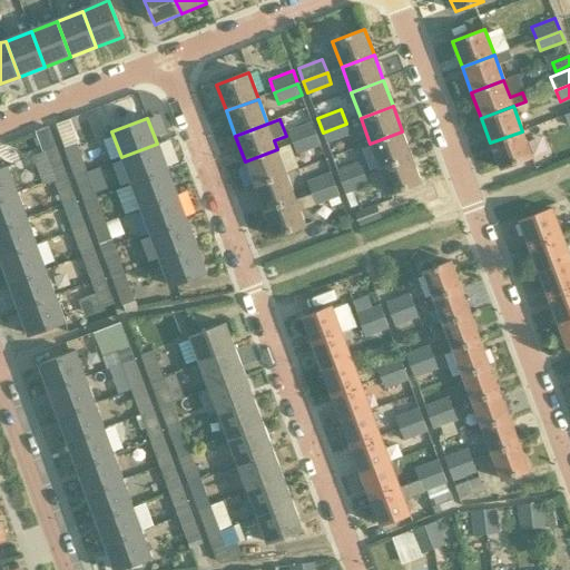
[(288,130),(293,144),(316,135),(311,121),(288,130)]
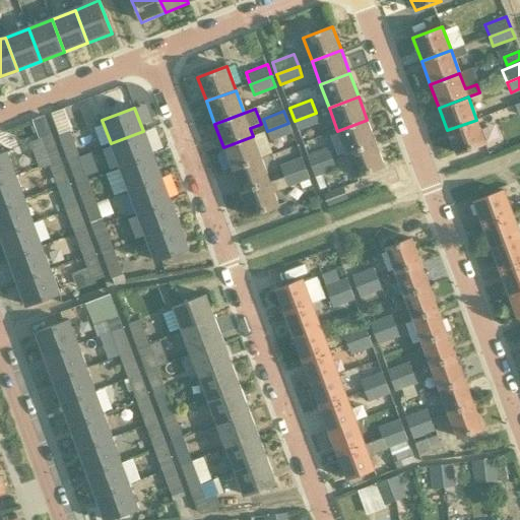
[(316,113),(295,121),(298,131),(319,122),(316,113)]
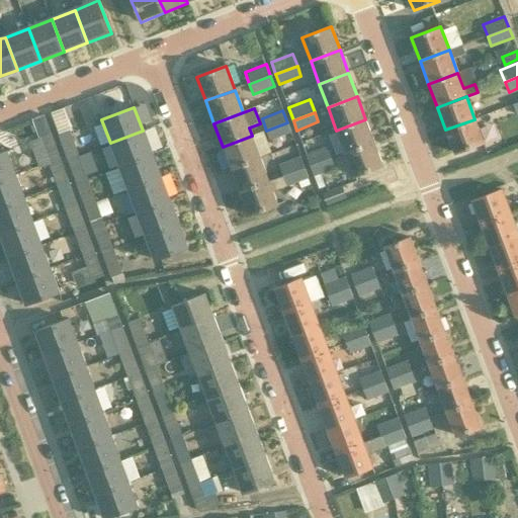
[(345,153),(374,143),(365,119),(336,131),(345,153)]
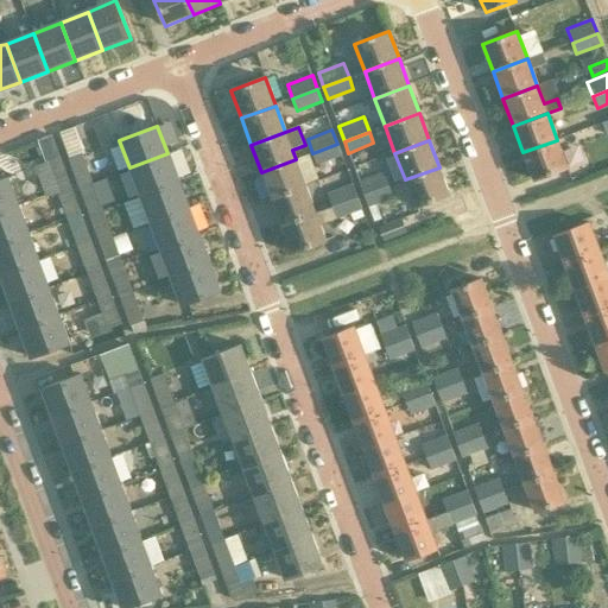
[(568,168),(557,140),(523,152),(533,181),(568,168)]
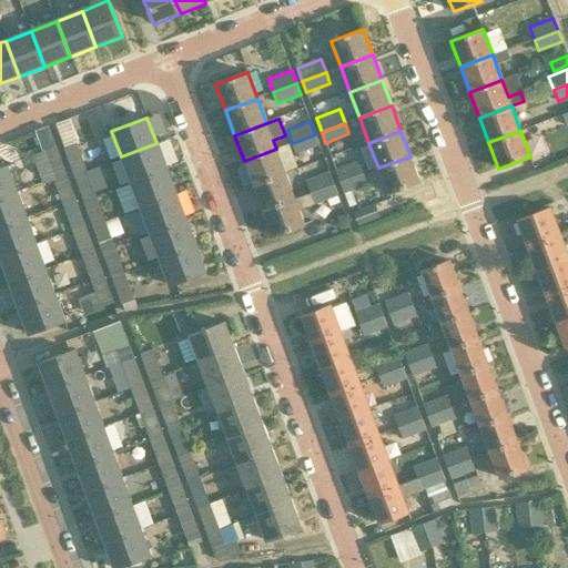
[(315,134),(292,143),(296,154),(320,145),(315,134)]
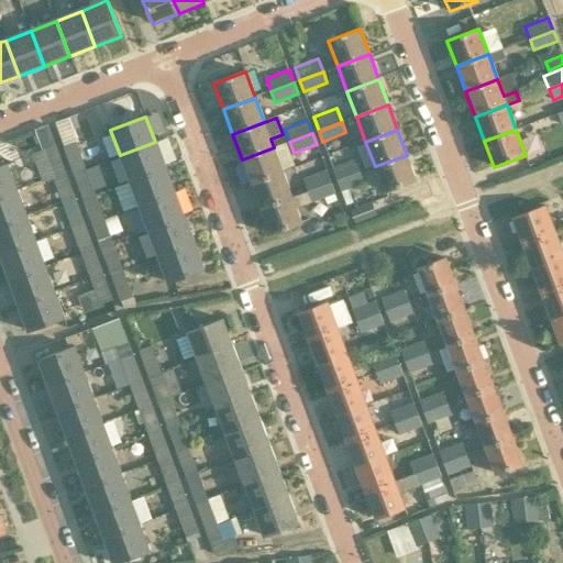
[(64,146),(74,173),(86,168),(76,142),(64,146)]
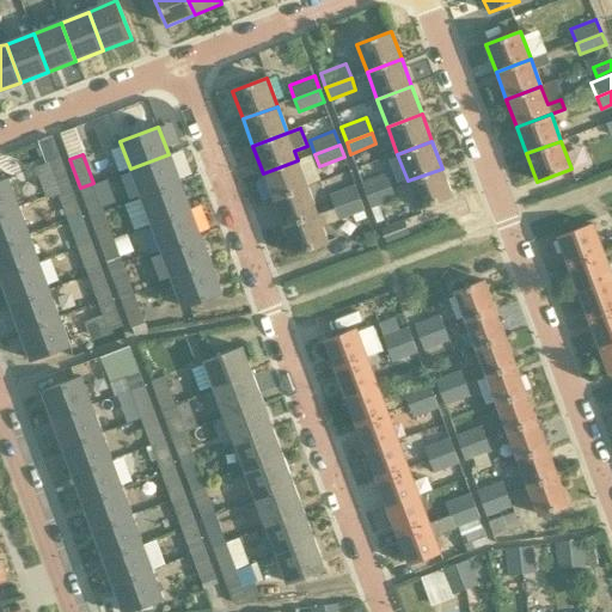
[(130,169),(141,197),(179,183),(169,154),(130,169)]
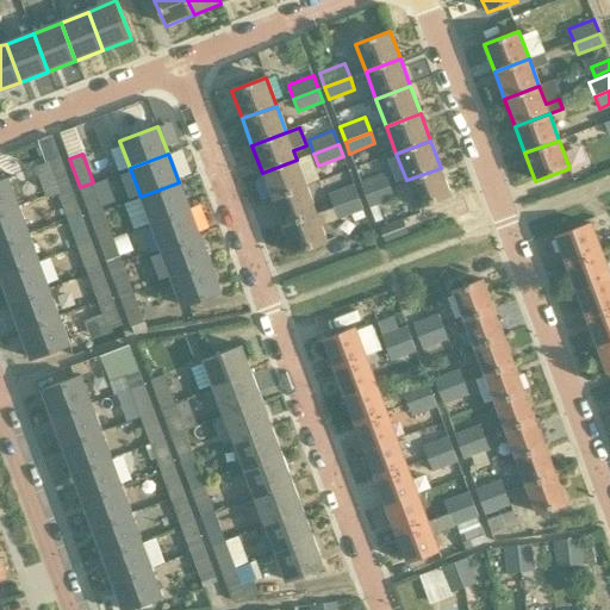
[(57,192),(72,187),(60,157),(35,166),(47,195),(57,192)]
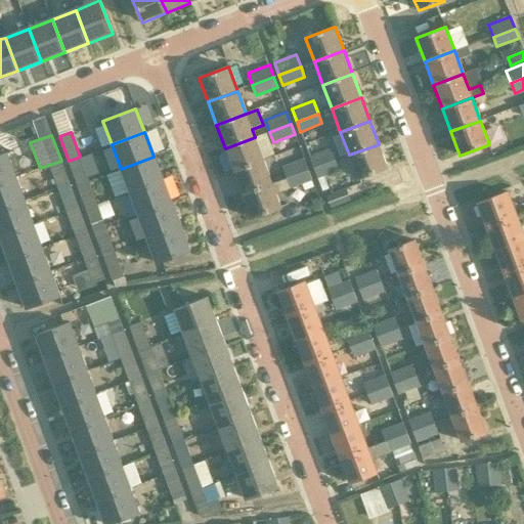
[(225,148),(233,171),(263,161),(255,137),(225,148)]
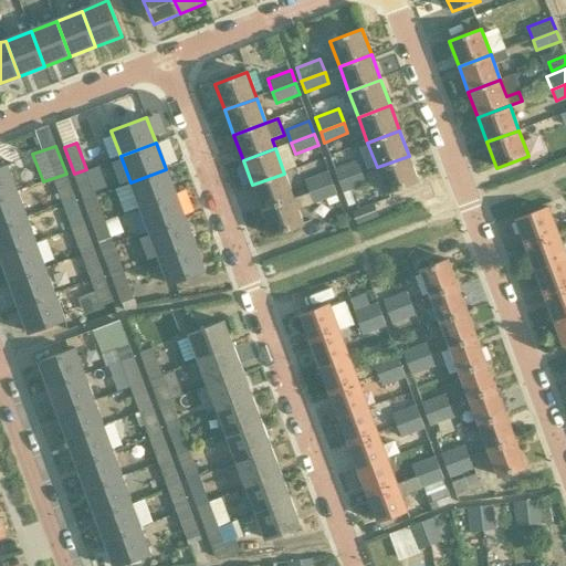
[(419,181),(409,156),(377,167),(387,194),(419,181)]
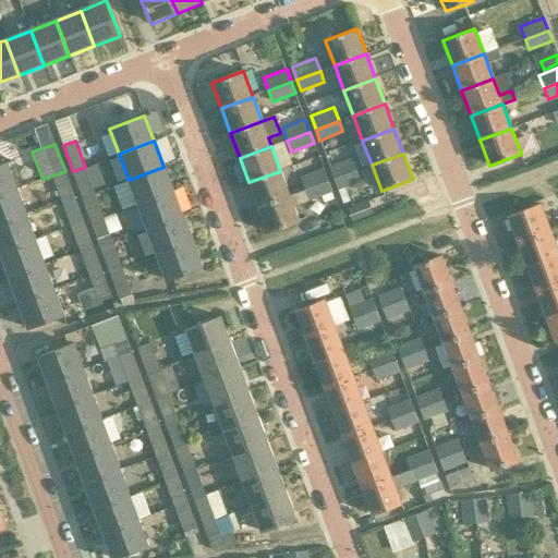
[(334,179),(358,170),(352,157),(329,166),(334,179)]
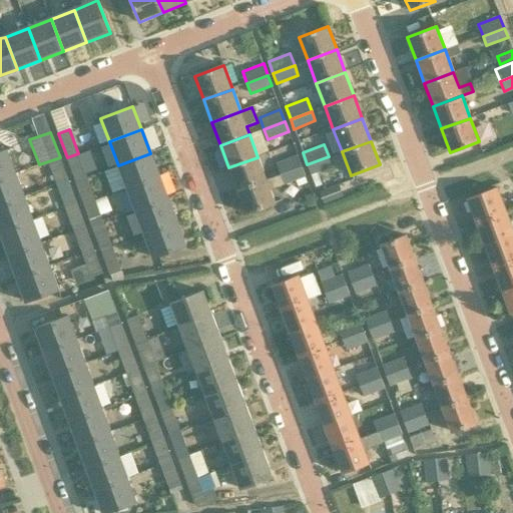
[(0,151),(0,178),(15,173),(6,150),(0,151)]
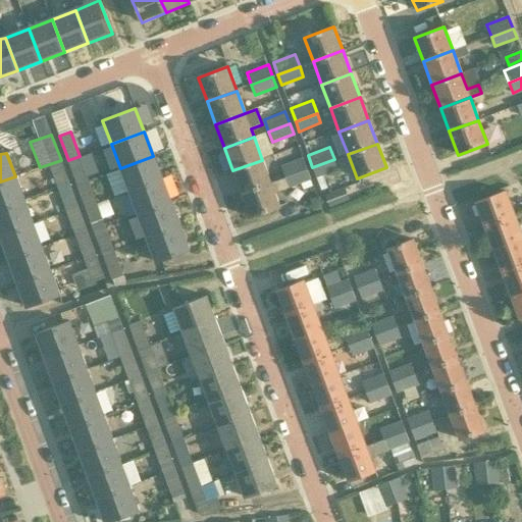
[(80,156),(68,160),(76,185),(89,179),(80,156)]
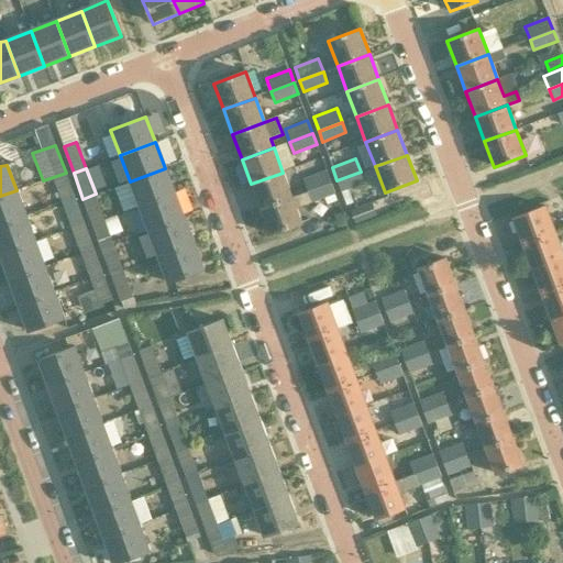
[(165,168),(130,181),(139,207),(175,194),(165,168)]
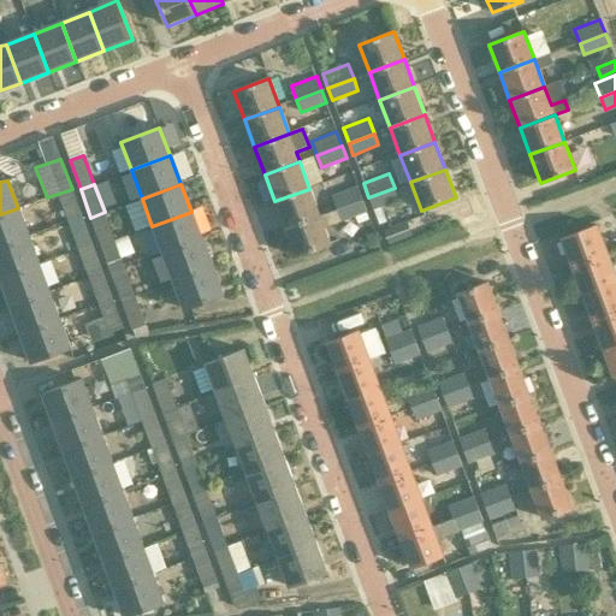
[(337,209),(362,200),(357,185),(332,196),(337,209)]
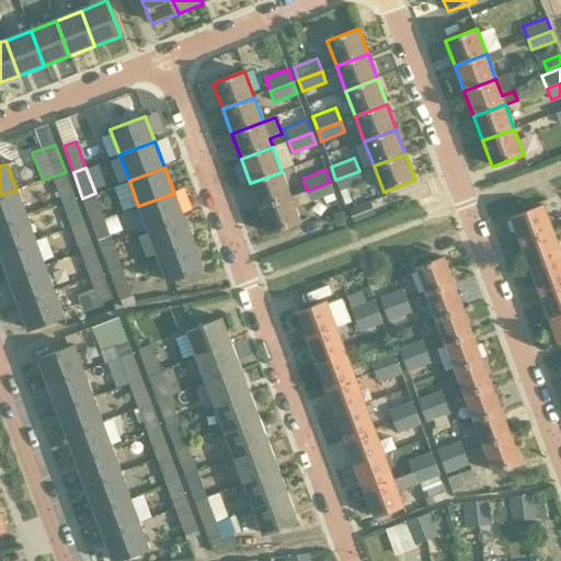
[(359,171),(335,180),(340,191),(363,182),(359,171)]
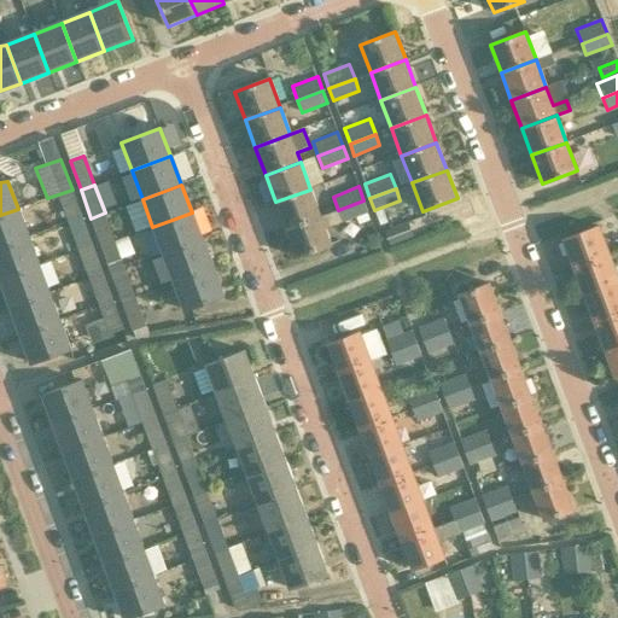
[(82,217),(73,190),(58,194),(68,222),(82,217)]
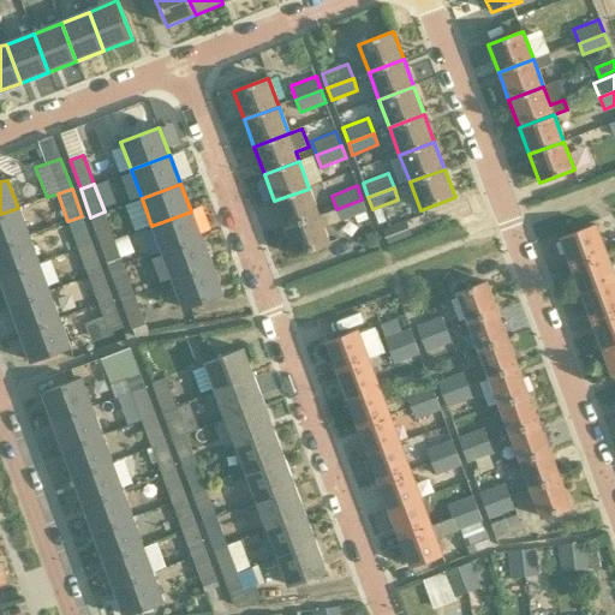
[(309,189),(274,201),(284,228),(318,215),(309,189)]
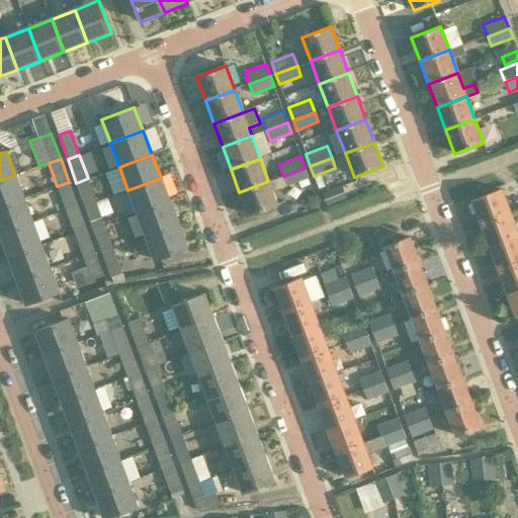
[(309,178),(305,168),(283,176),(271,180),(275,191),(287,186),(287,187),(298,182),(308,179),(309,178)]
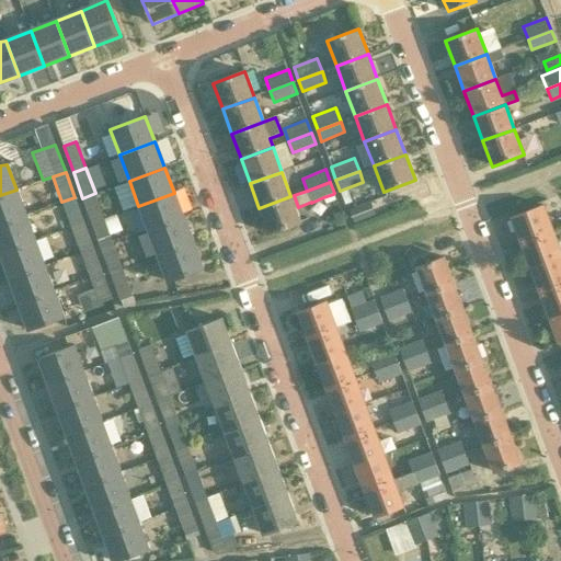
[(0,225),(25,216),(16,190),(0,195),(0,225)]
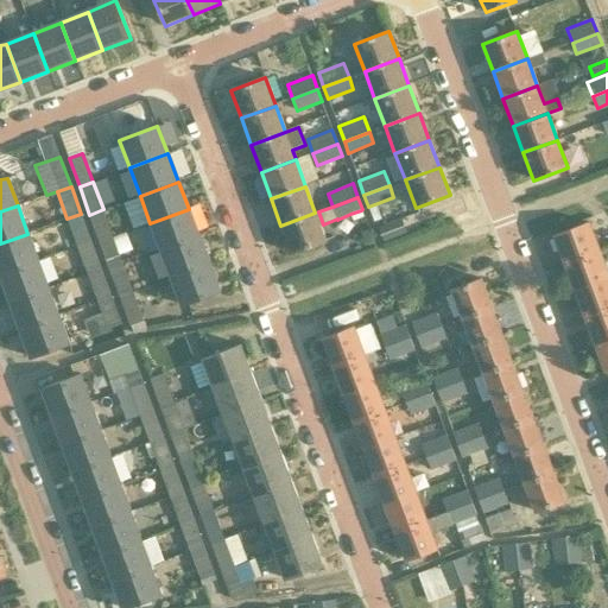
[(103,209),(89,215),(100,242),(113,236),(103,209)]
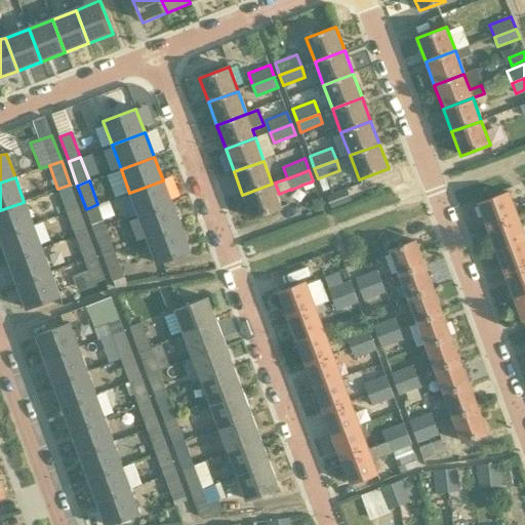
[(163,180),(129,193),(138,216),(171,204),(163,180)]
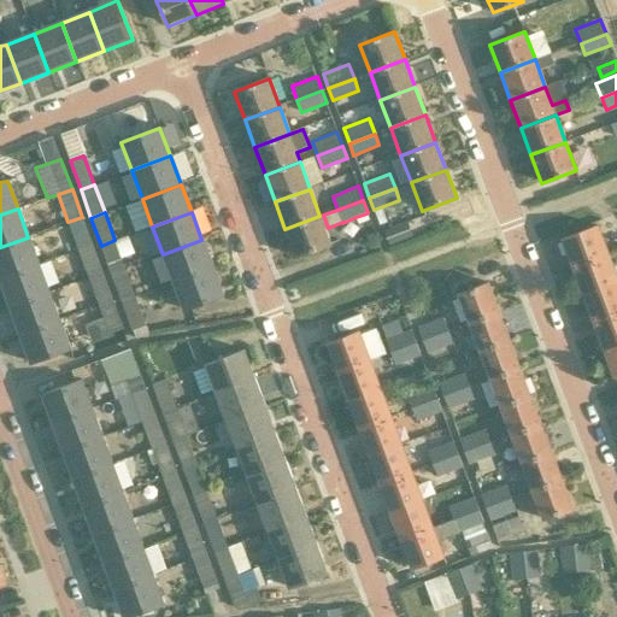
[(369,219),(366,213),(356,217),(358,224),(369,219)]
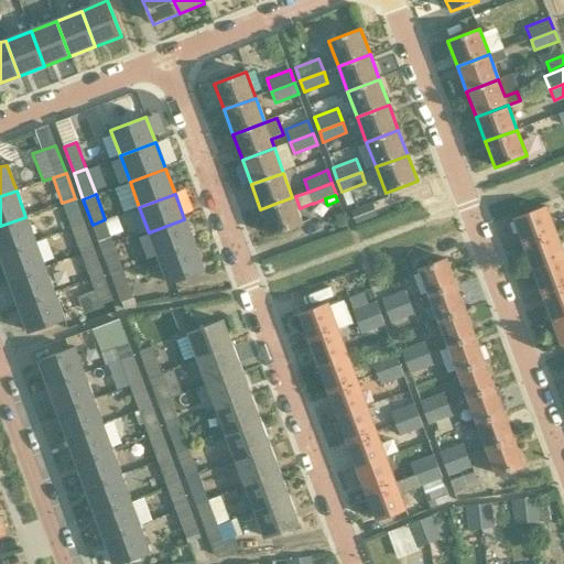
[(302,224),(292,197),(260,209),(270,235),(302,224)]
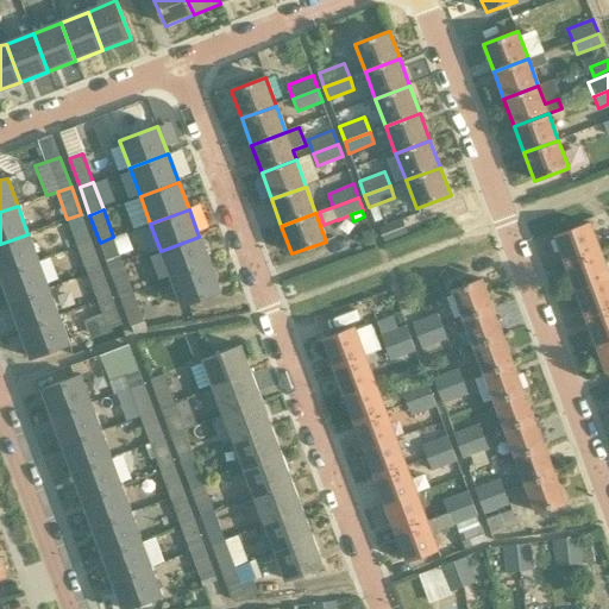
[(81,214),(67,219),(77,248),(92,242),(81,214)]
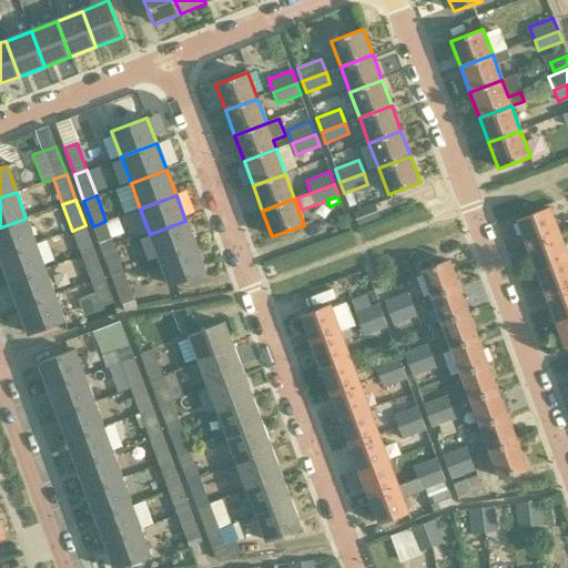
[(375,203),(354,212),(358,225),(381,216),(375,203)]
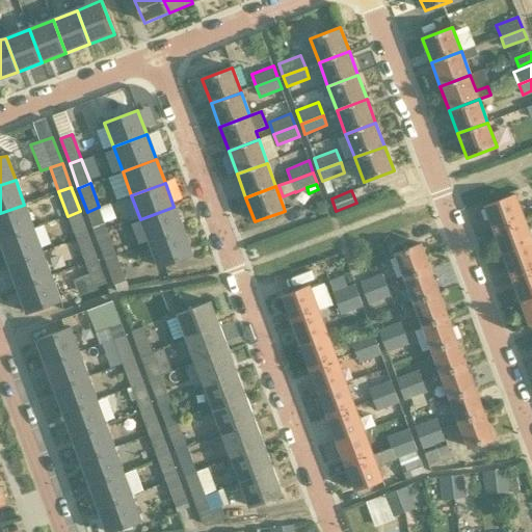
[(484,207),(494,231),(524,219),(514,195),(484,207)]
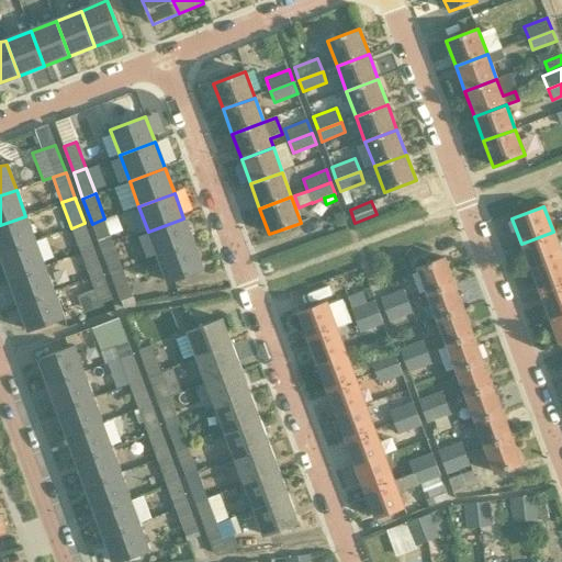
[(0,225),(0,254),(35,242),(25,216),(0,225)]
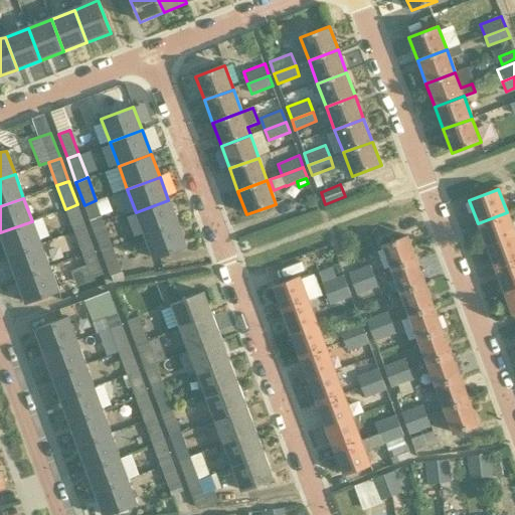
[(96,200),(84,205),(93,228),(105,224),(96,200)]
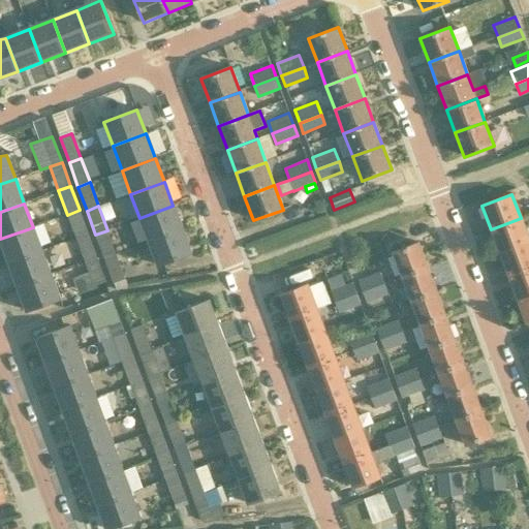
[(173,206),(139,218),(149,242),(182,229),(173,206)]
